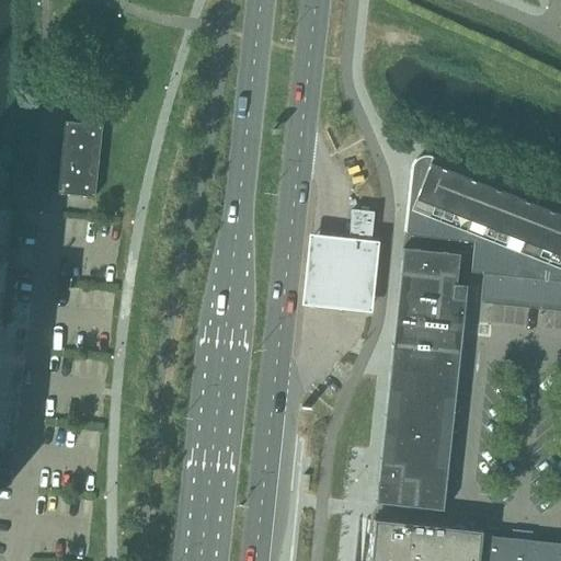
[(57,193),(95,197),(103,125),(66,121),(57,193)]
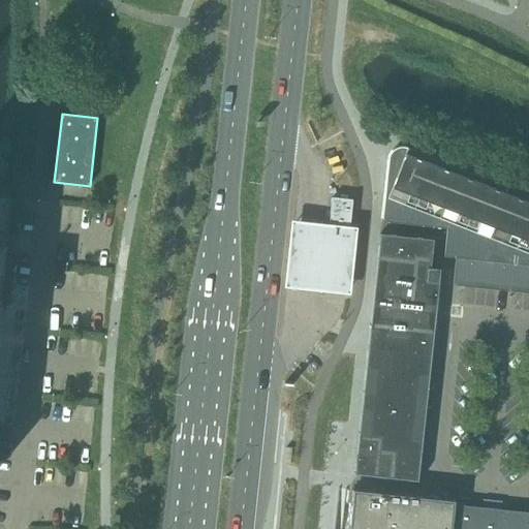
[(528,194),(407,147),(405,147),(404,146),(401,147),(400,147),(397,148),(395,149),(393,150),(392,152),(390,154),(389,156),(389,159),(381,221),(447,228),(444,256),(457,258),(454,285),(528,292),(528,194)]
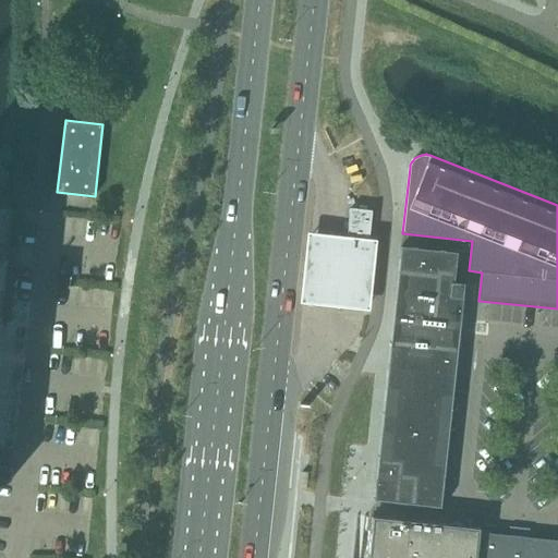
[(372,210),(351,209),(348,237),(368,240),(372,210)]
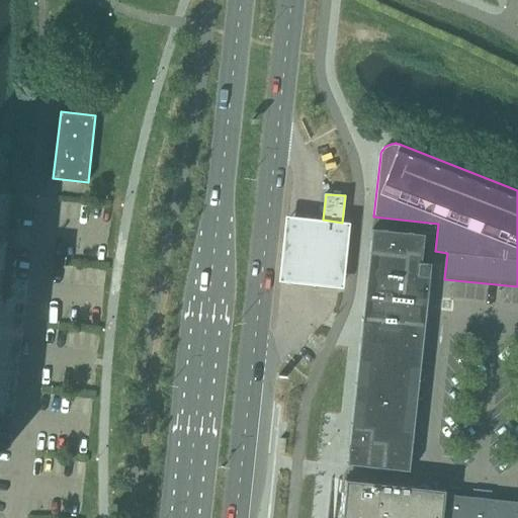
[(342,223),(323,220),(284,216),(277,282),(342,289),(348,223),(342,223)]
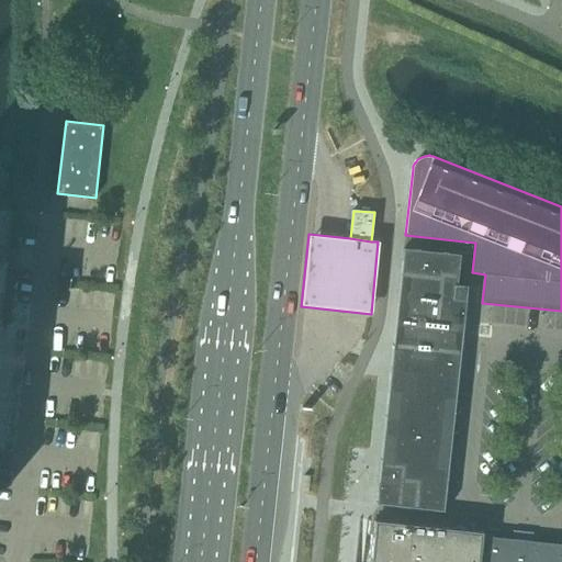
[(404,248),(377,504),(434,509),(434,510),(445,512),(469,285),(458,284),(461,255),(404,248)]
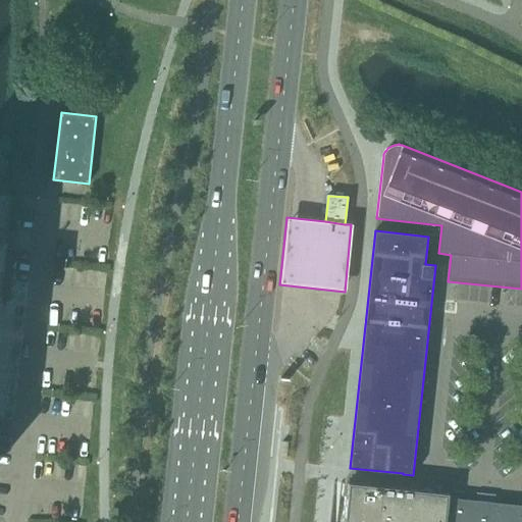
[(446,521),(449,498),(450,493),(447,493),(444,493),(436,492),(411,489),(349,483),(347,497),(344,521),(446,521)]
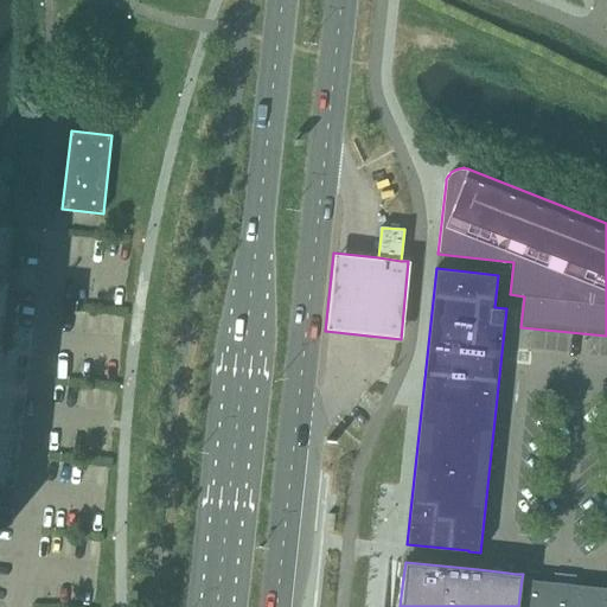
[(518,606),(548,606),(551,582),(522,579),(518,606)]
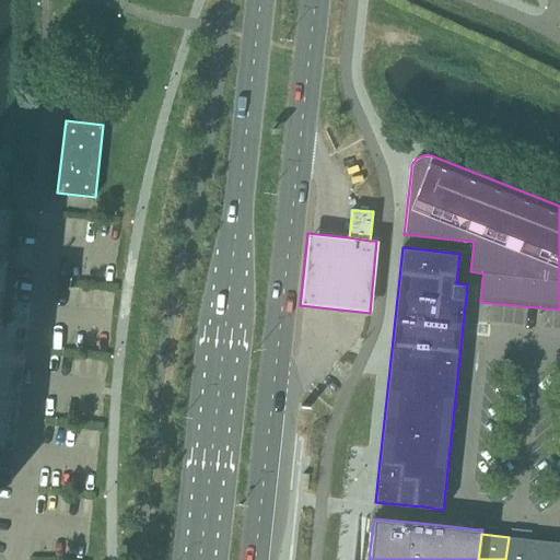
[(505,559),(533,559),(536,539),(509,537),(505,559)]
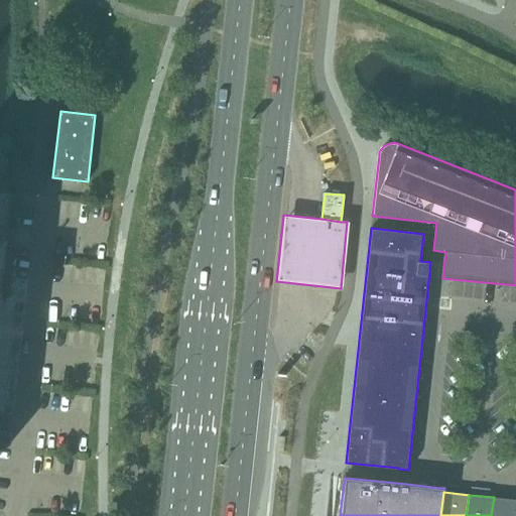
[(491,515),(515,515),(515,499),(494,497),(491,515)]
